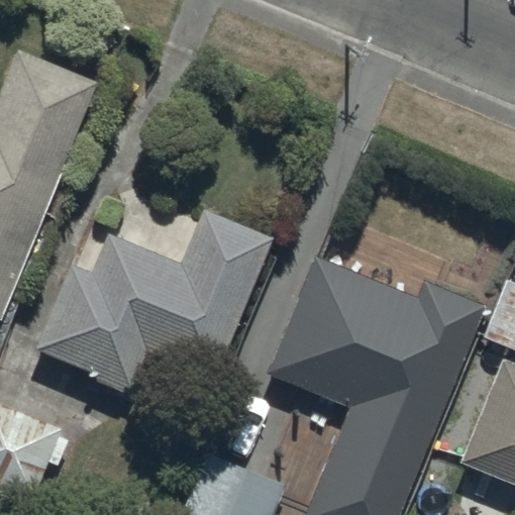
[(17,49),(0,90),(0,319),(1,320),(99,82),(17,49)]
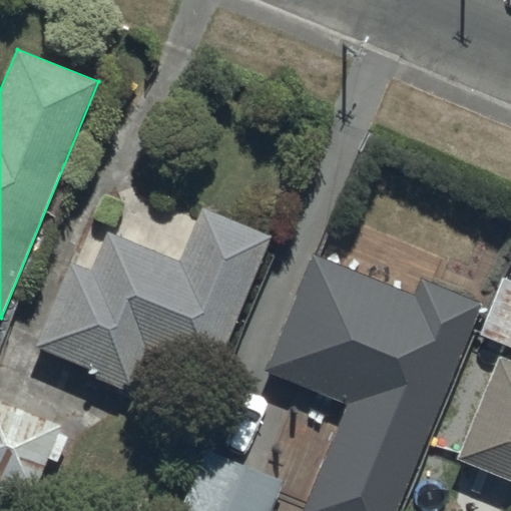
[(272,236),(201,207),(179,261),(106,231),(90,271),(70,263),(35,347),(132,386),(147,350),(213,377),(272,236)]
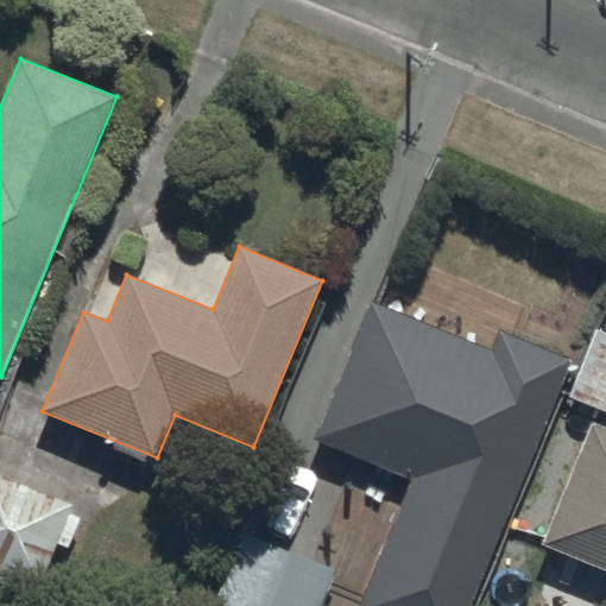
[(491,351),(371,302),(314,440),(411,480),(359,605),(469,605),(572,361),(499,330),(491,351)]
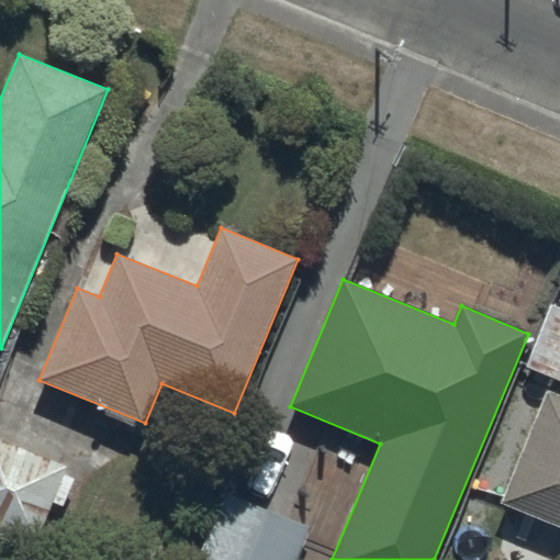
[(559,309),(555,308),(529,368),(559,380),(559,309)]
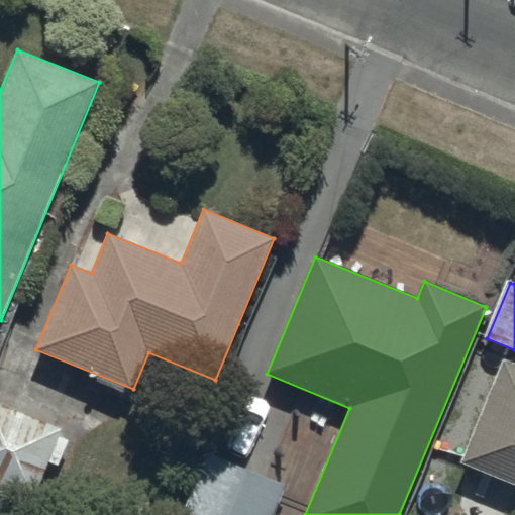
[(514,364),(501,357),(458,462),(514,485),(514,364)]
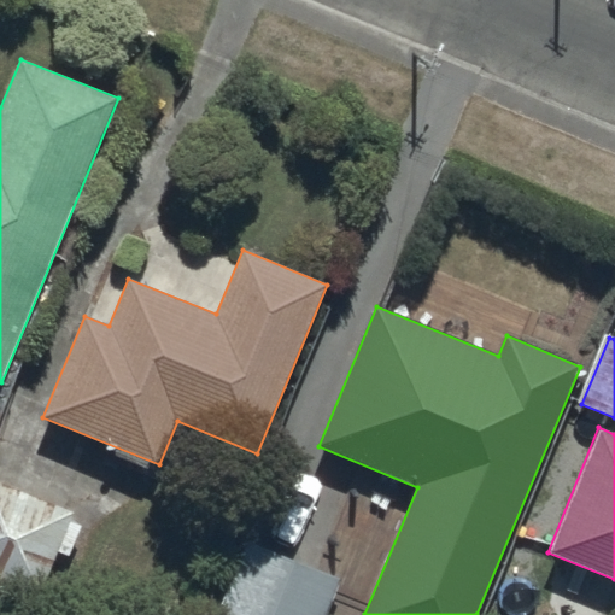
[(77,511),(0,480),(0,584),(40,601),(77,511)]
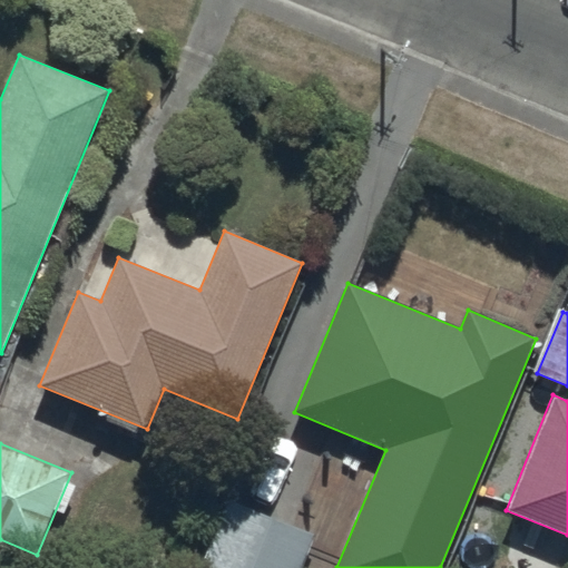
[(302,567),(315,536),(228,500),(201,567),(302,567)]
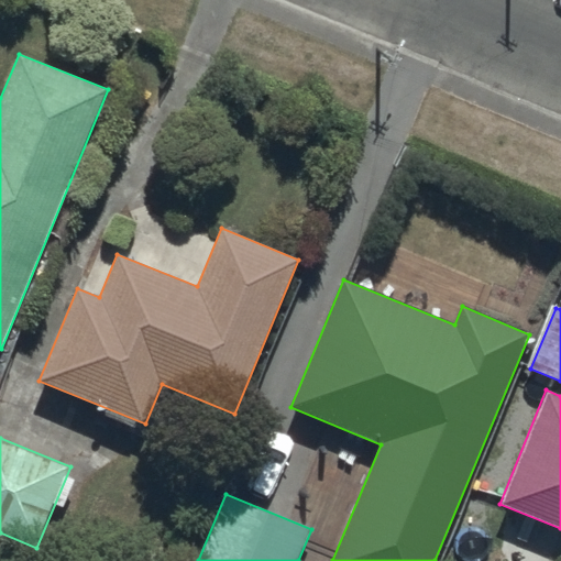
All buildings are outlined.
